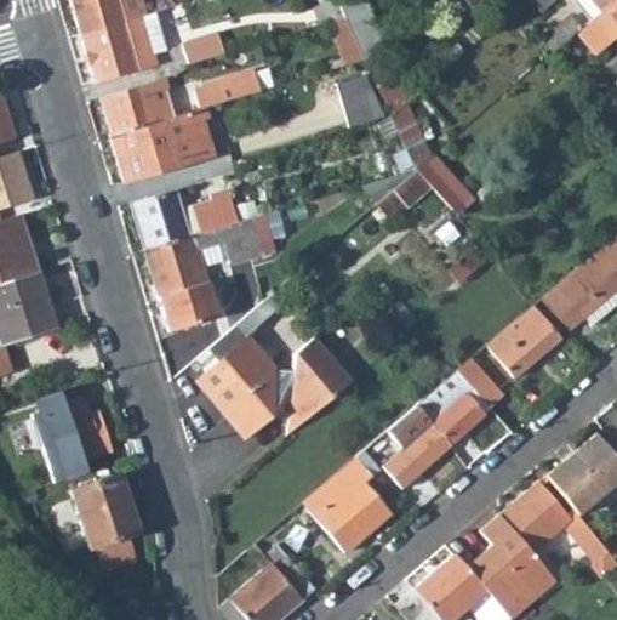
[(133,17),(132,11),(125,13),(120,0),(73,0),(83,32),(133,17)]
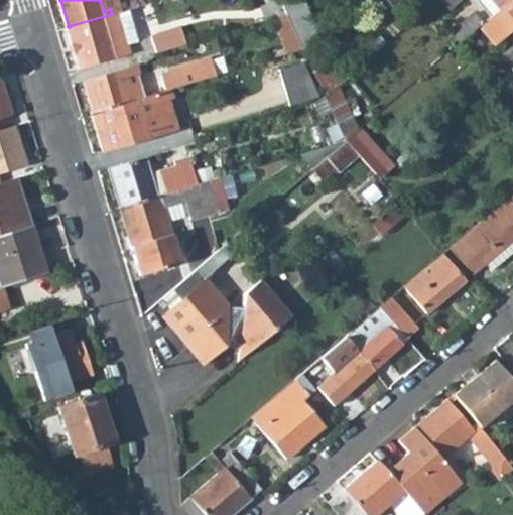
[(116,12),(112,0),(100,0),(104,11),(110,9),(111,14),(116,12)]
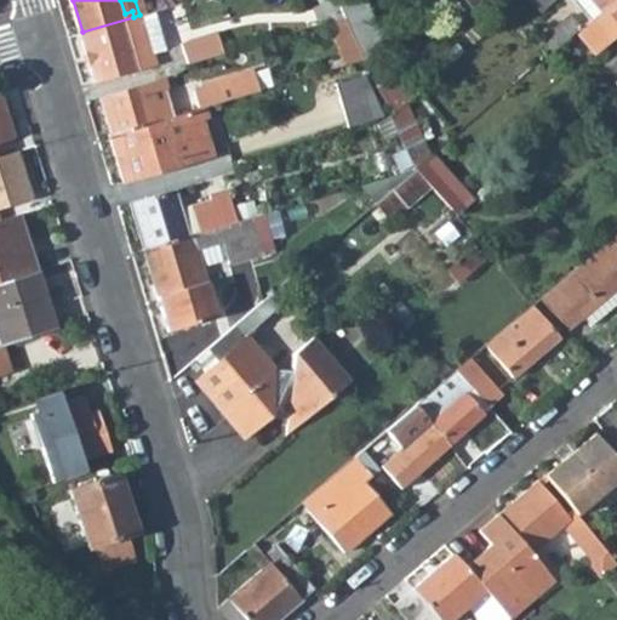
[(346,18),(349,26),(372,16),(365,0),(338,0),(337,1),(346,18)]
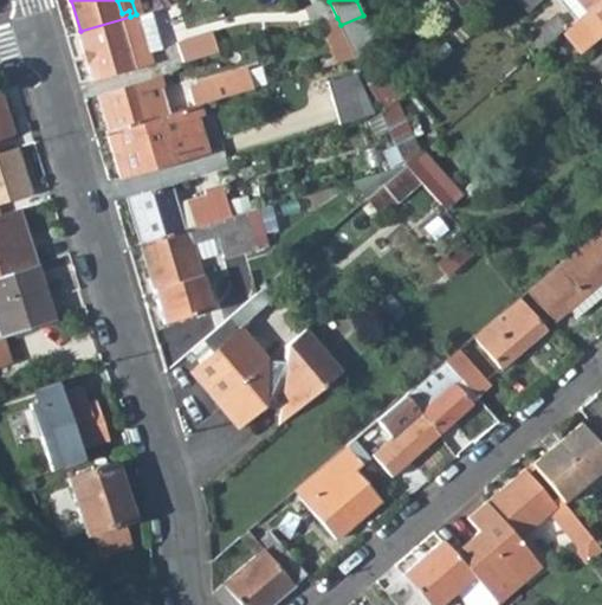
[(513,0),(529,15),(545,0),(513,0)]
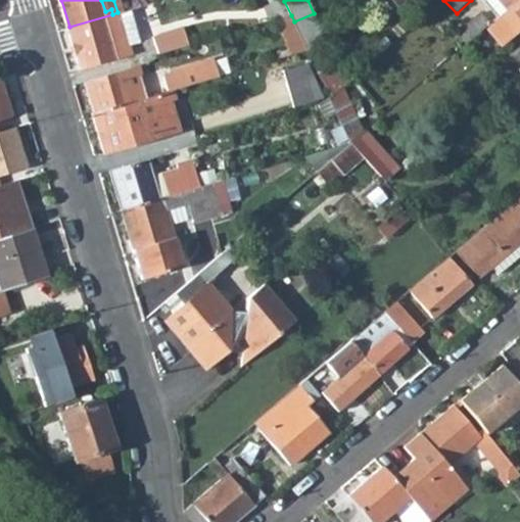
[(519,0),(481,0),(498,20),(499,20),(519,3),(519,0)]
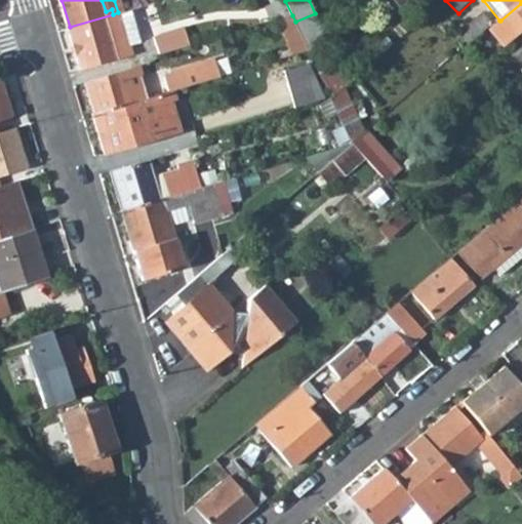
[(521,3),(500,21),(512,34),(515,37),(521,30),(521,3)]
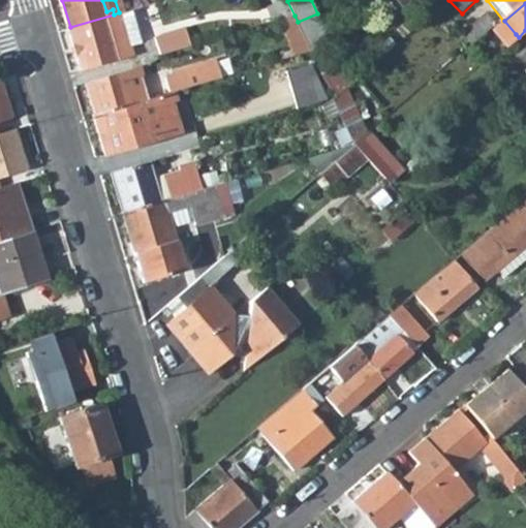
[(114,14),(70,27),(83,70),(134,55),(122,12),(119,12),(114,14)]
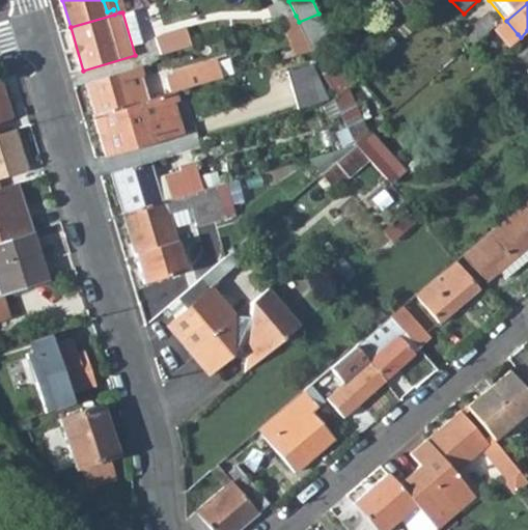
[(299,22),(312,52),(330,37),(318,14),(299,22)]
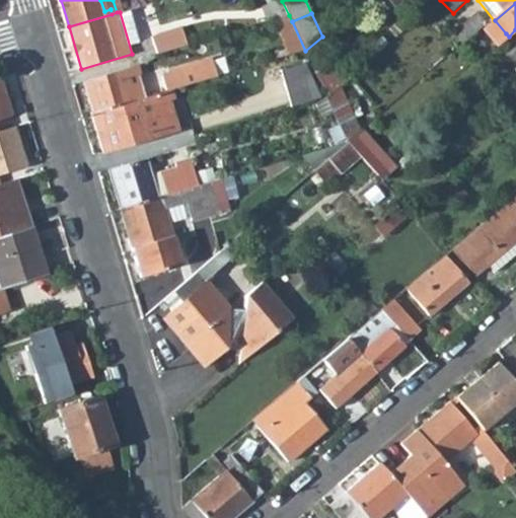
[(487,26),(478,15),(454,34),(463,46),(482,31),(487,26)]
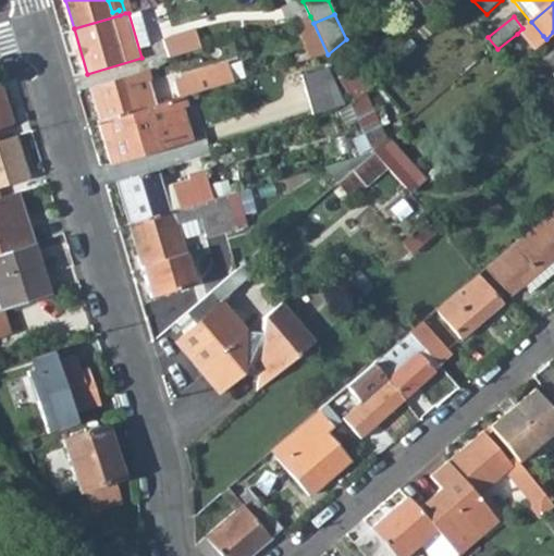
[(531,22),(530,22),(522,28),(517,34),(528,47),(543,36),(531,22)]
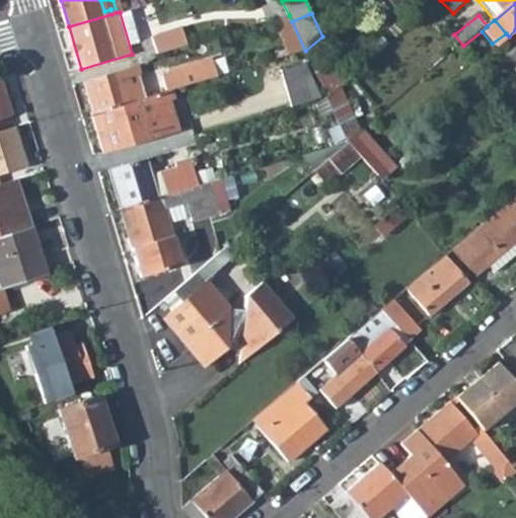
[(189,45),(183,26),(154,35),(159,53),(189,45)]
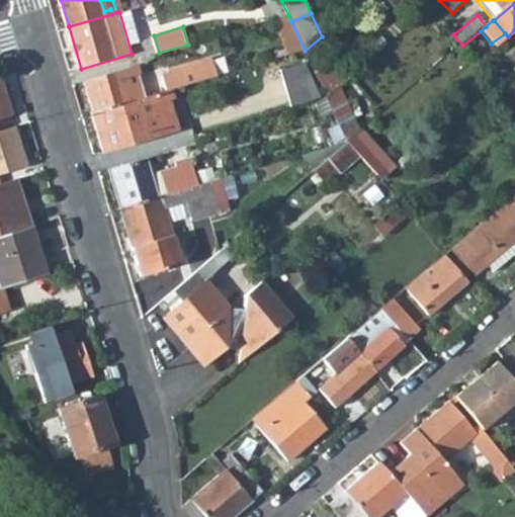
[(514,50),(501,62),(510,73),(514,70),(514,50)]
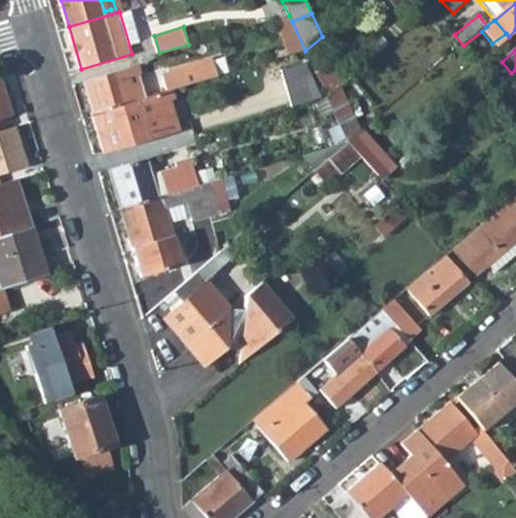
[(215,76),(211,60),(162,73),(167,89),(175,87),(215,76)]
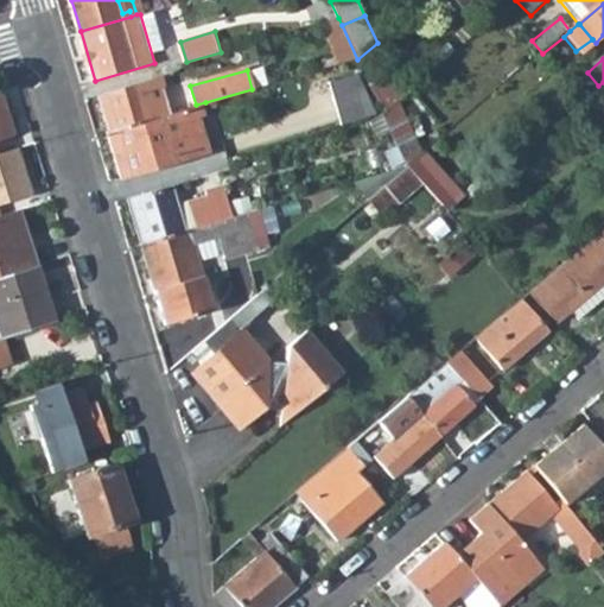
[(377,114),(360,74),(329,81),(349,122),(377,114)]
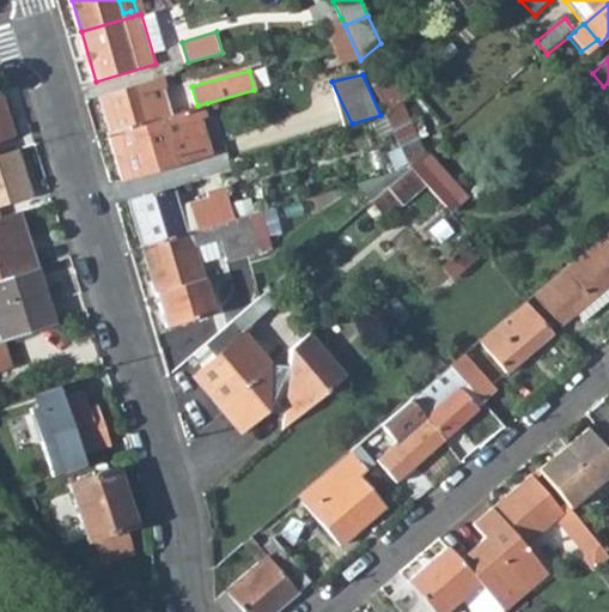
[(101,95),(110,131),(174,113),(164,77),(101,95)]
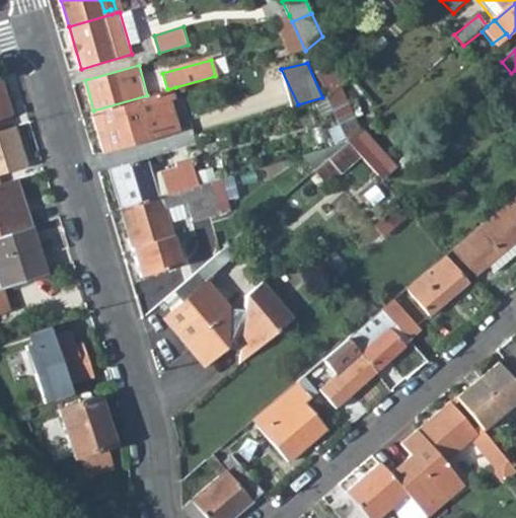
[(0,120),(14,116),(2,77),(0,77),(0,120)]
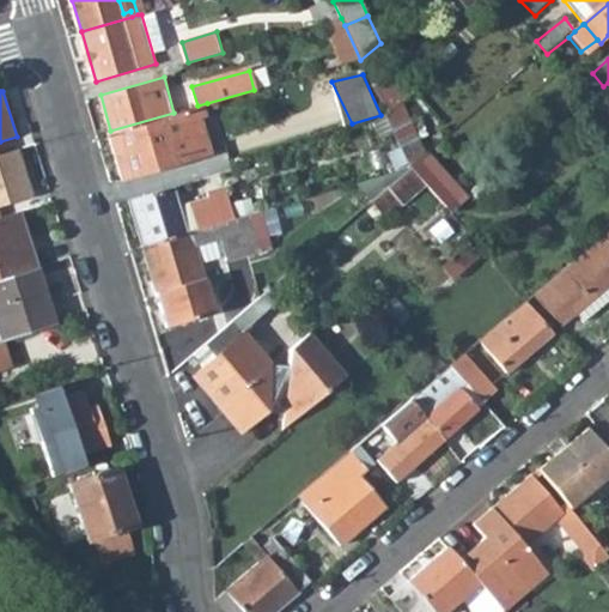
[(395,135),(412,123),(400,101),(385,114),(395,135)]
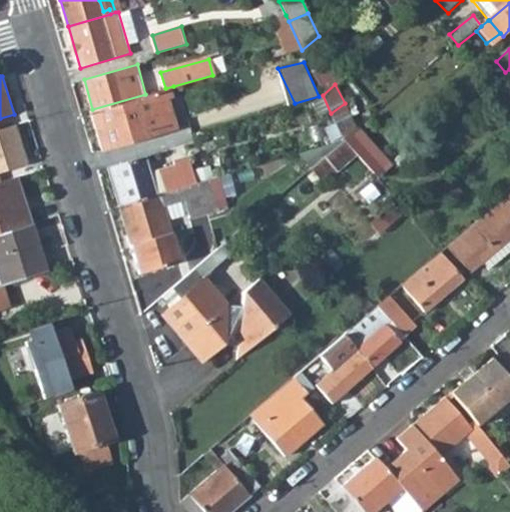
[(145,94),(92,109),(103,148),(178,126),(169,94),(175,92),(173,86),(165,88),(145,94)]
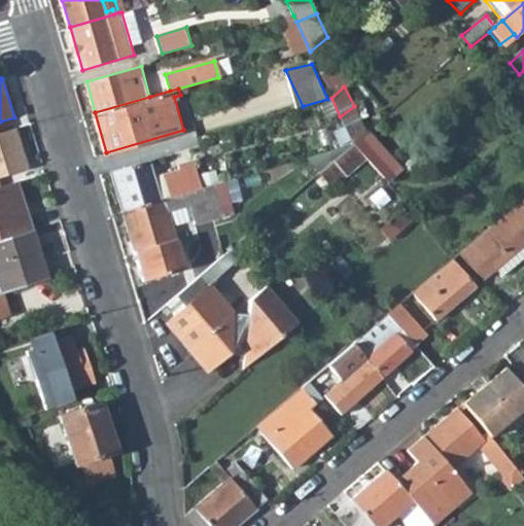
[(353,143),(367,132),(354,106),(340,116),(351,140),(353,143)]
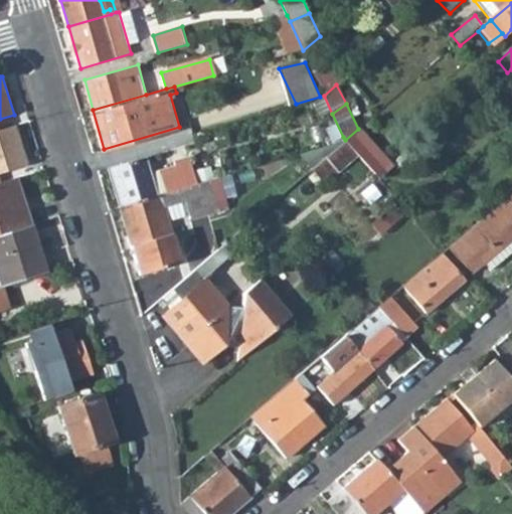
[(0,172),(28,164),(17,125),(0,130),(0,183),(2,183),(0,176),(0,172)]
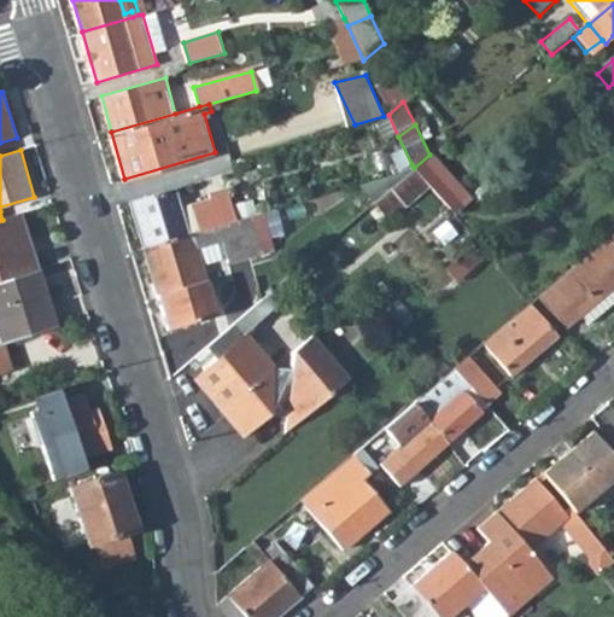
[(414,168),(455,214),(472,201),(431,153),(430,155),(414,168)]
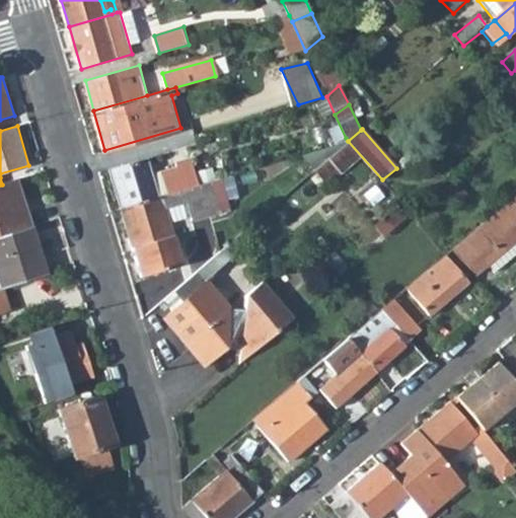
[(198,186),(191,160),(173,165),(175,170),(154,175),(149,158),(113,168),(124,207),(198,186)]
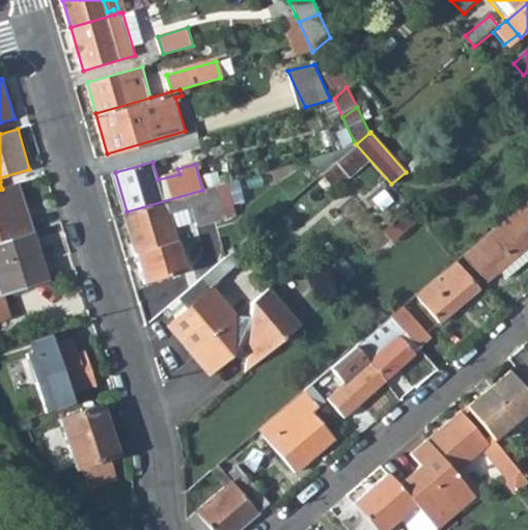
[(127,212),(146,281),(189,271),(177,229),(237,213),(227,182),(226,183),(202,190),(127,212)]
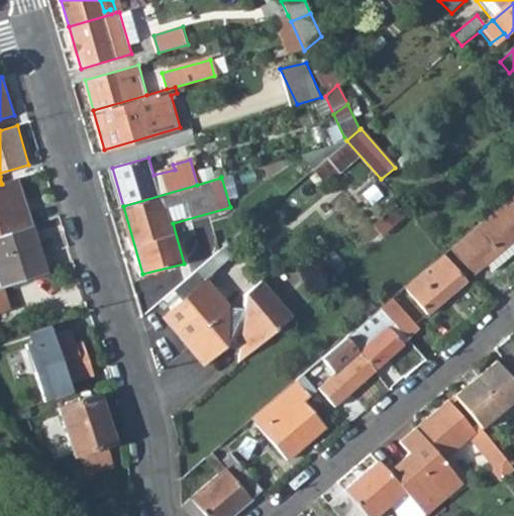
[(0,235),(32,225),(18,179),(2,184),(0,184),(0,235)]
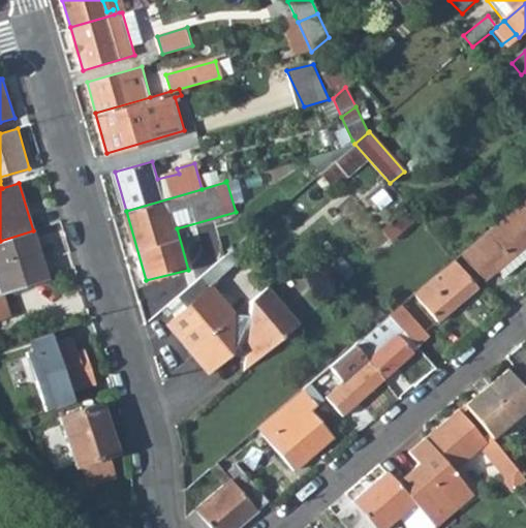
[(511,259),(512,260),(525,248),(525,206),(524,204),(464,254),(486,281),(501,270),(500,268),(492,257),(503,249),(511,259)]
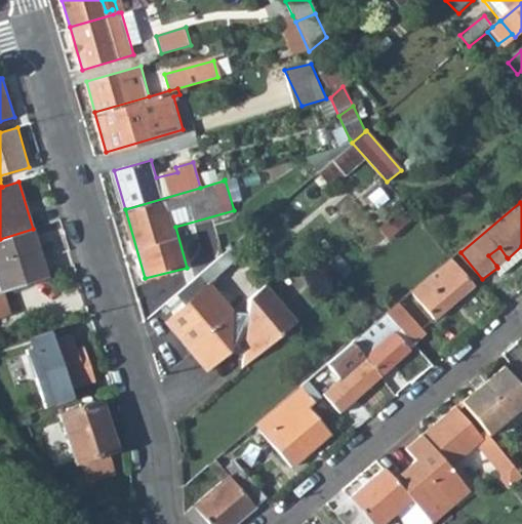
[(0,239),(0,286),(2,292),(4,292),(48,278),(34,229),(33,229),(0,239)]
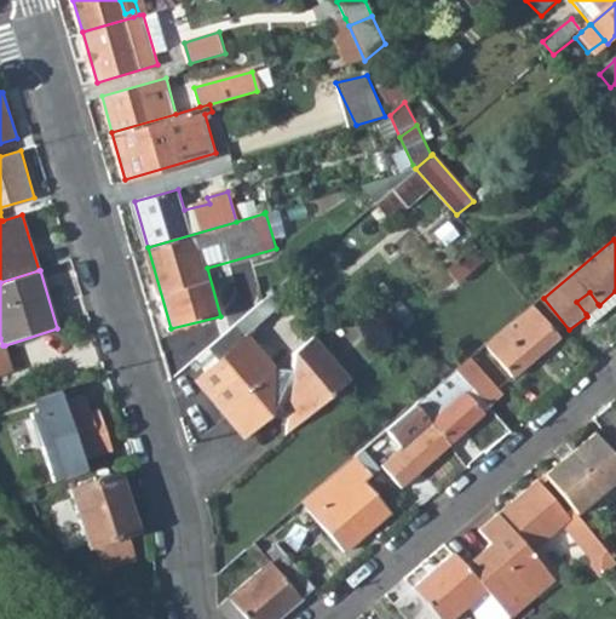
[(402,278),(384,292),(406,319),(424,304),(402,278)]
